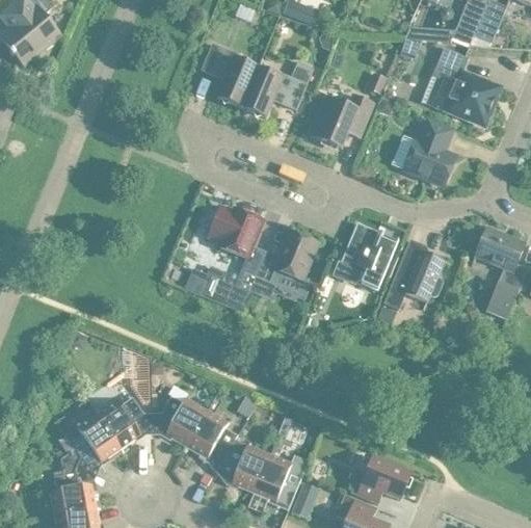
[(11,27),(1,35),(11,48),(9,50),(12,54),(16,52),(23,61),(59,32),(44,12),(56,2),(54,0),(19,0),(2,15),(11,27)]
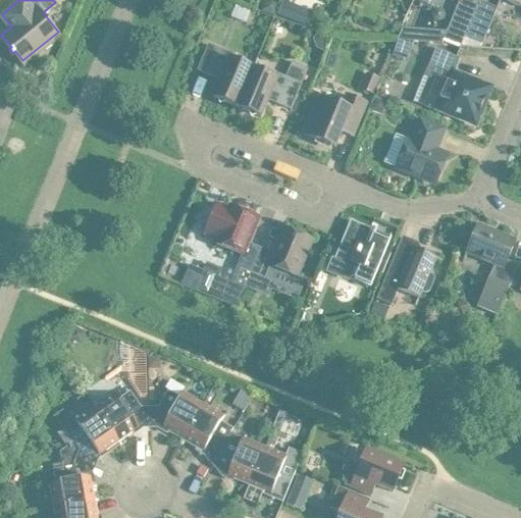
[(281,0),(277,10),(300,20),(305,8),(284,0),(281,0)]
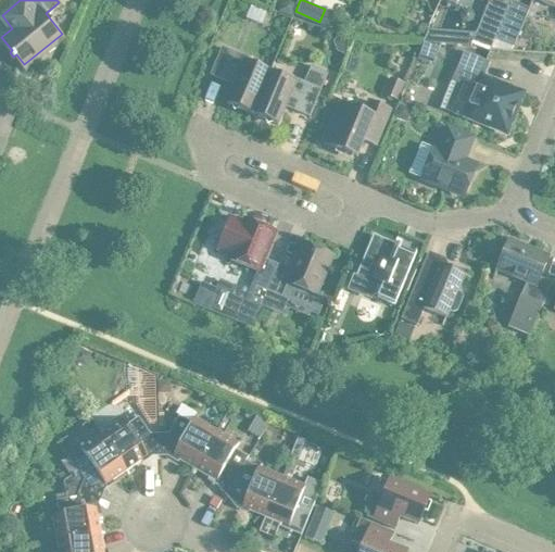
[(489,0),(474,37),(491,45),(495,35),(509,0),(489,0)]
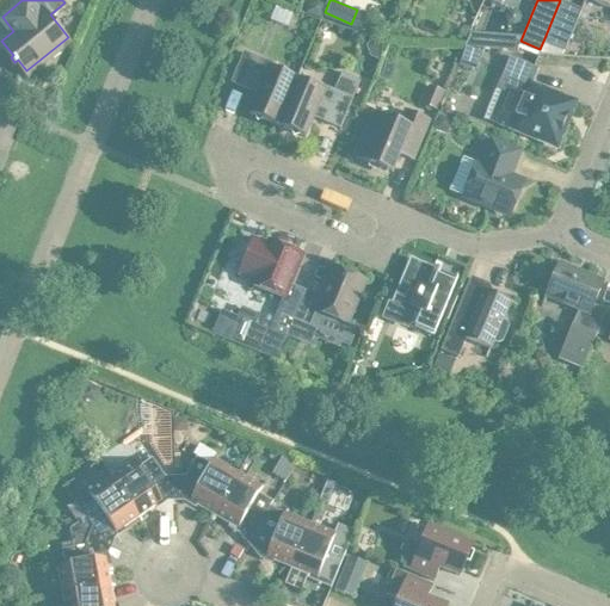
[(544,38),(564,47),(581,5),(570,0),(560,0),(544,38)]
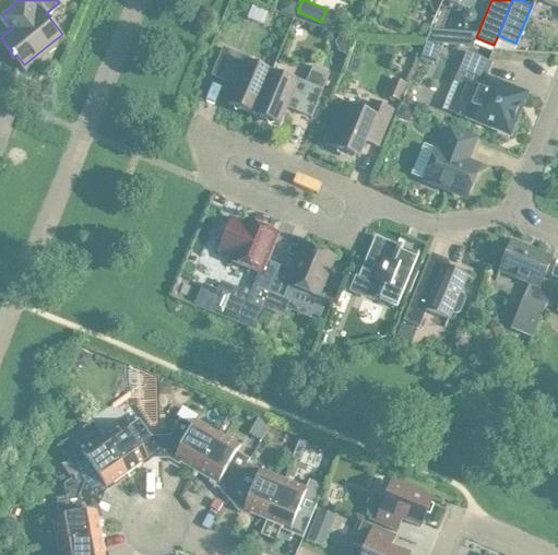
[(471,9),(464,26),(476,31),(483,13),(471,9)]
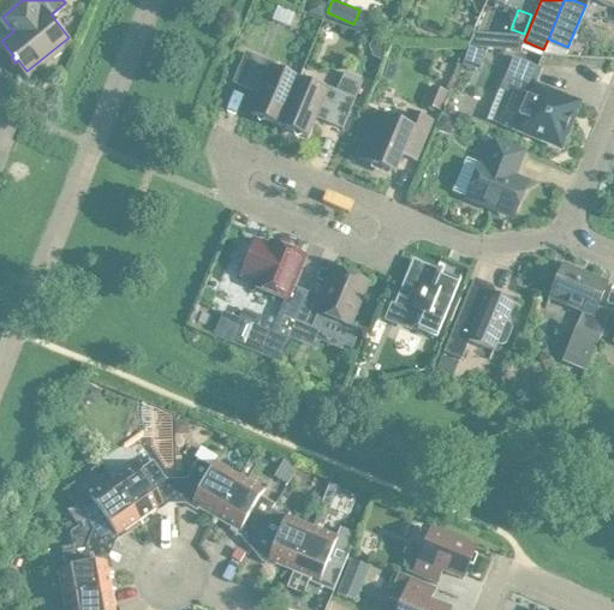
[(495,30),(474,28),(468,43),(482,45),(487,45),(488,45),(495,30)]
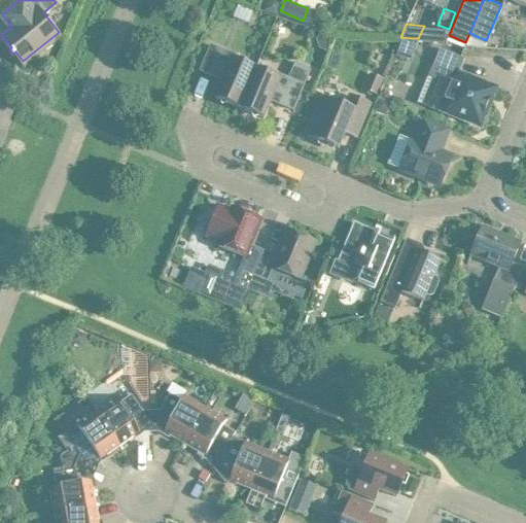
[(400,37),(395,51),(410,57),(417,38),(413,38),(400,37)]
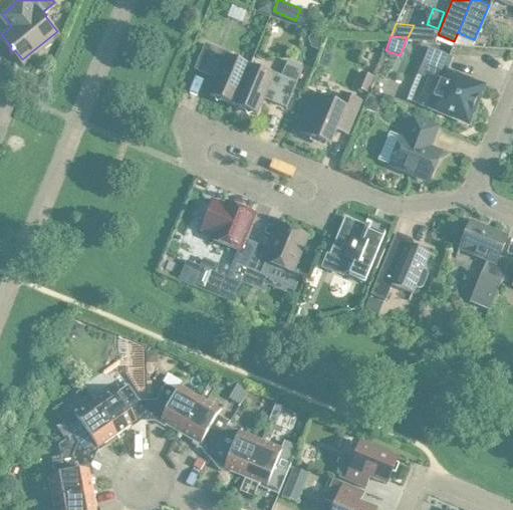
[(233,101),(249,64),(235,58),(236,53),(205,40),(194,65),(209,71),(212,63),(220,66),(210,92),(233,101)]
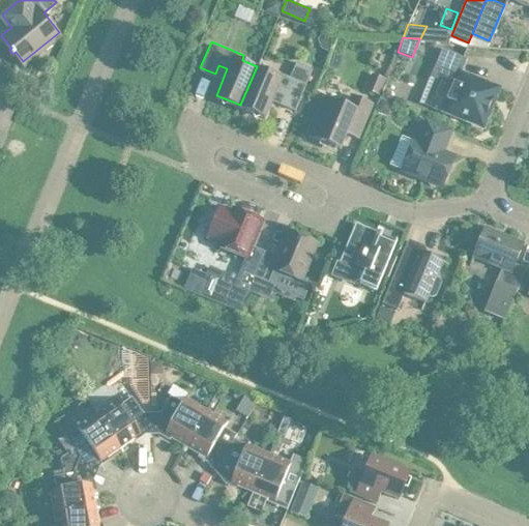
[(430,75),(435,77),(425,98),(481,122),(497,86),(461,70),(467,56),(442,46),(430,75)]
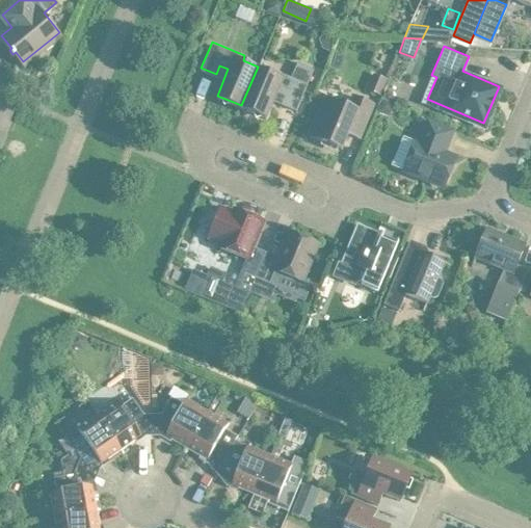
[(258,67),(241,105),(265,115),(276,89),(285,93),(281,101),(296,108),(313,66),(297,59),(291,75),(274,68),(272,72),(258,67)]
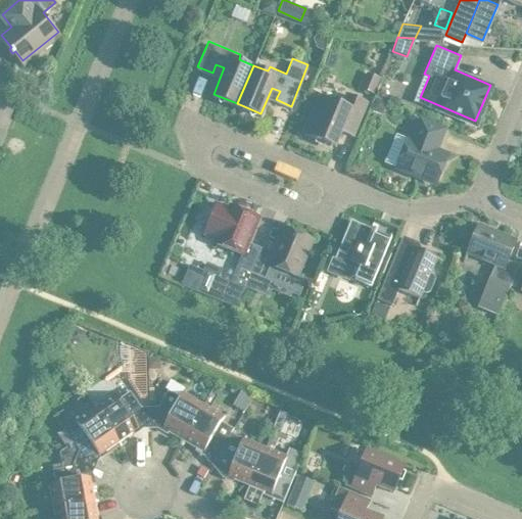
[(367,69),(360,85),(374,91),(380,75),(367,69)]
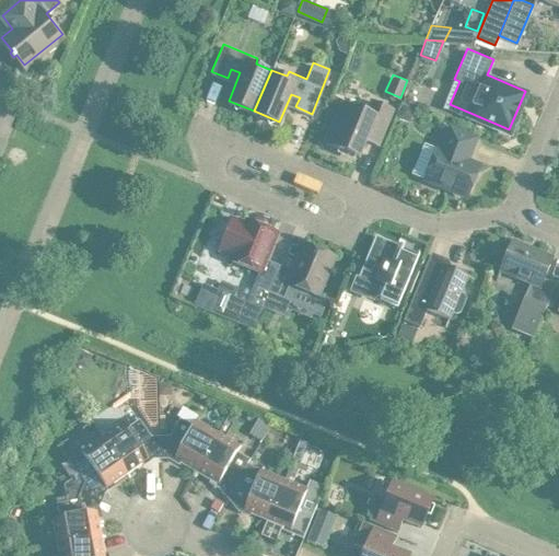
[(365,138),(377,142),(393,106),(372,97),(368,109),(341,99),(325,140),(359,153),(365,138)]
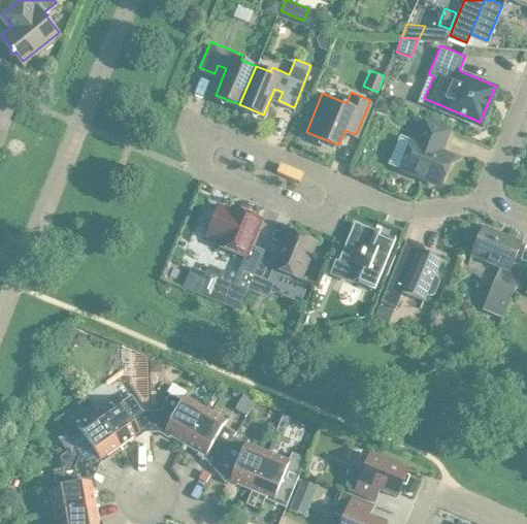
[(380,95),(374,107),(383,110),(388,108),(392,100),(380,95)]
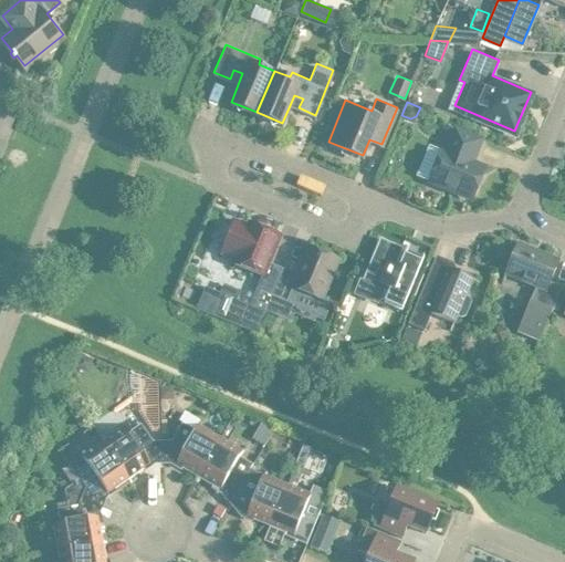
[(442,147),(429,178),(472,196),(484,165),(474,160),(485,135),(453,122),(442,147)]
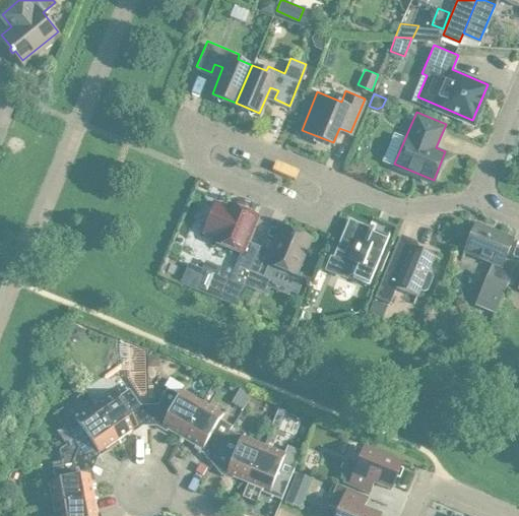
[(249,267),(259,243),(247,238),(257,212),(229,201),(228,204),(215,199),(203,229),(215,234),(213,239),(241,250),(236,262),(249,267)]
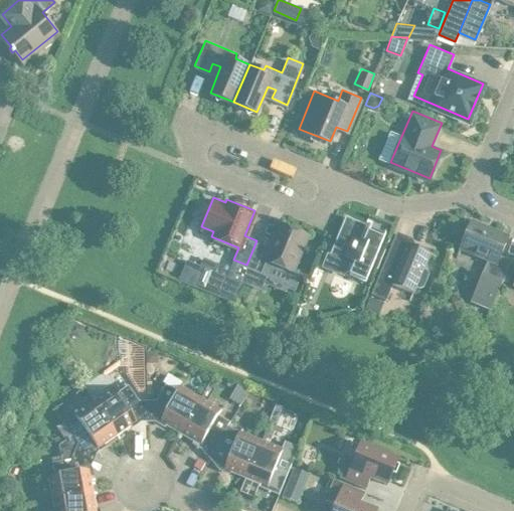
[(330,252),(326,261),(349,271),(349,272),(365,279),(385,230),(384,229),(382,234),(368,228),(370,224),(345,213),(329,252),(330,252)]
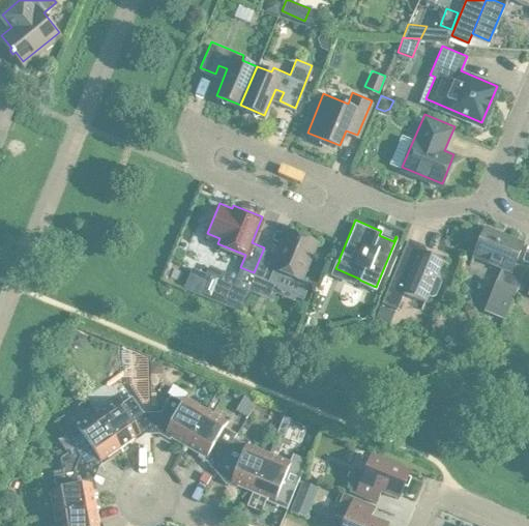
[(470,262),(474,253),(502,264),(485,305),(505,315),(526,265),(515,261),(523,241),(485,225),(469,262),(470,262)]
